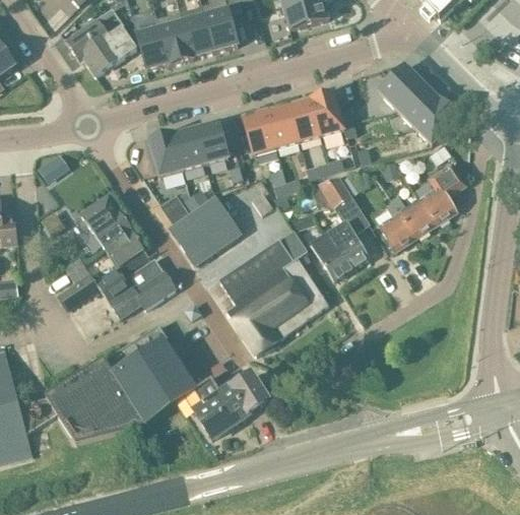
[(225,0),(203,6),(215,52),(239,45),(230,12),(225,0)]
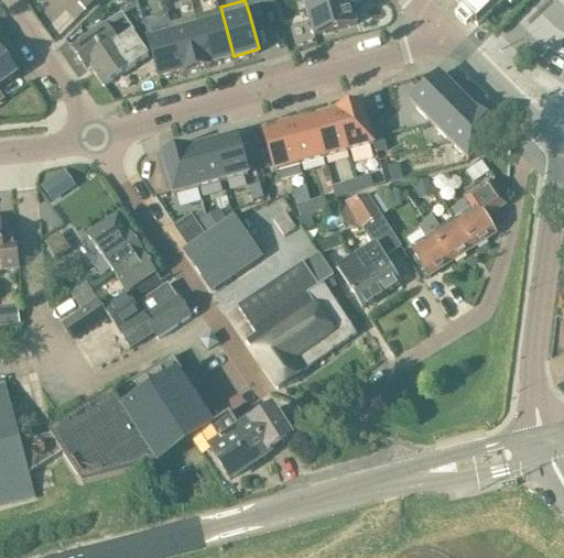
[(245,0),(249,13),(262,10),(260,1),(260,0),(245,0)]
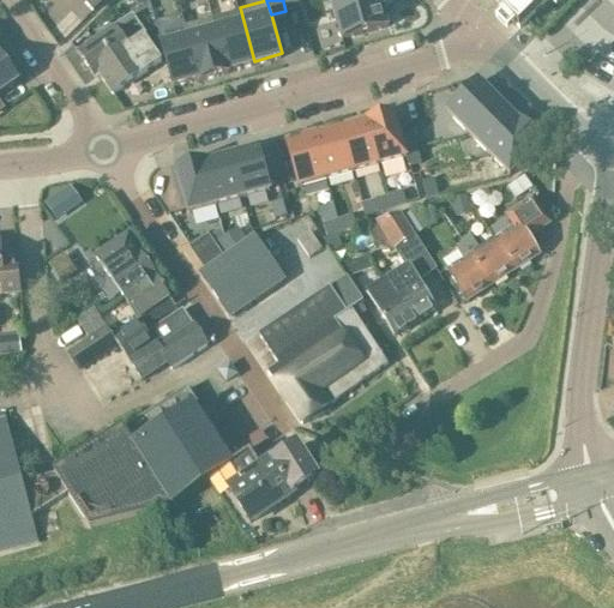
[(381,4),(367,0),(333,0),(343,34),(386,22),(381,4)]
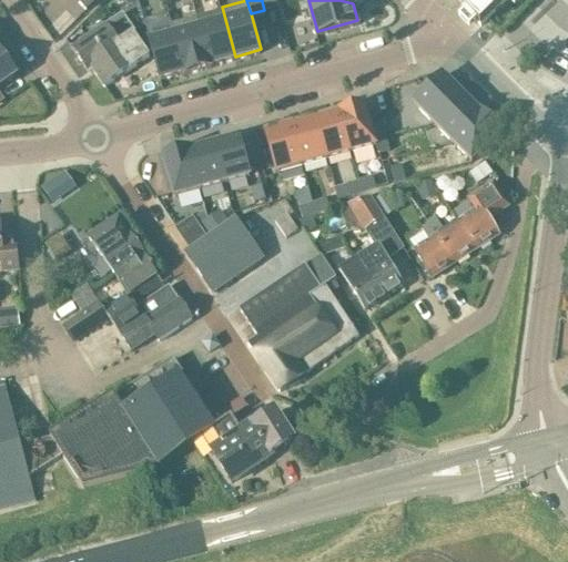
[(458,0),(480,22),(503,0),(458,0)]
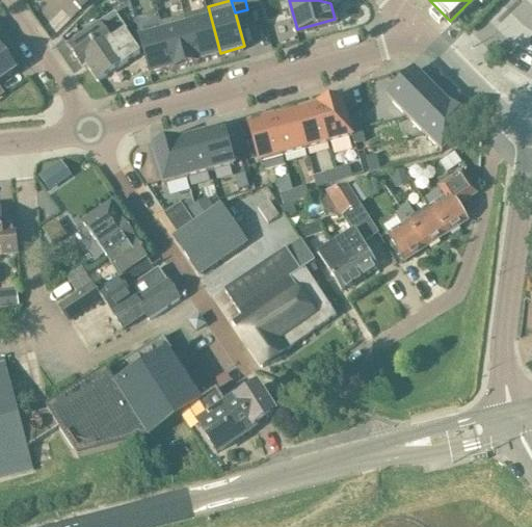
[(185,12),(197,60),(198,60),(198,58),(220,53),(208,6),(207,6),(209,16),(188,22),(185,12)]
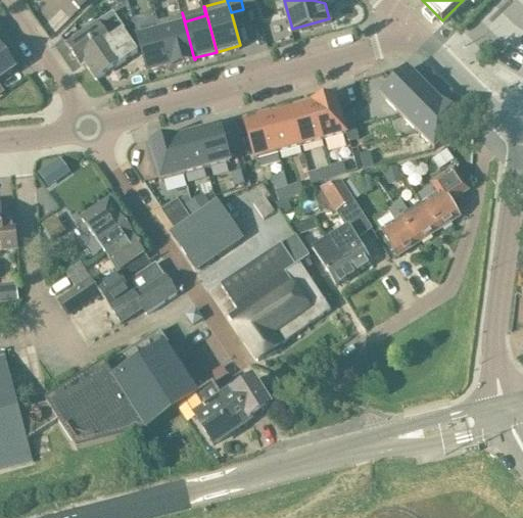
[(98,18),(65,40),(80,62),(85,59),(112,40),(109,36),(123,27),(125,26),(112,8),(98,18)]
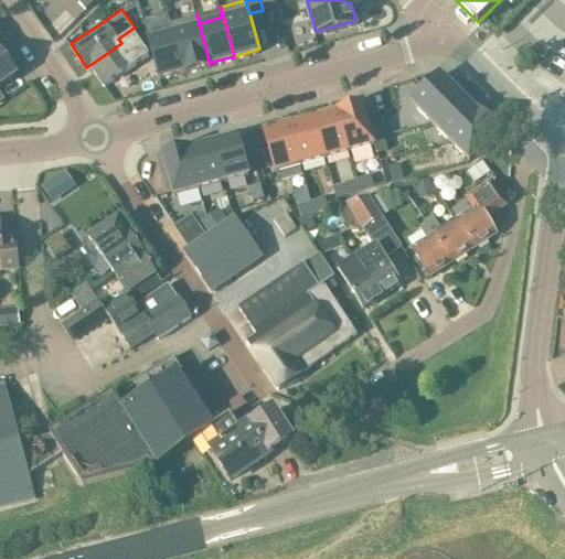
[(196,13),(171,20),(185,71),(210,64),(196,13)]
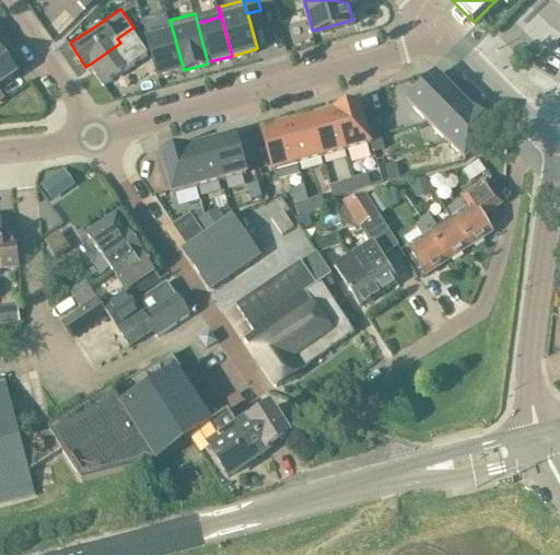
[(184,70),(170,20),(172,31),(148,37),(159,76),(183,69),(183,70),(184,70)]
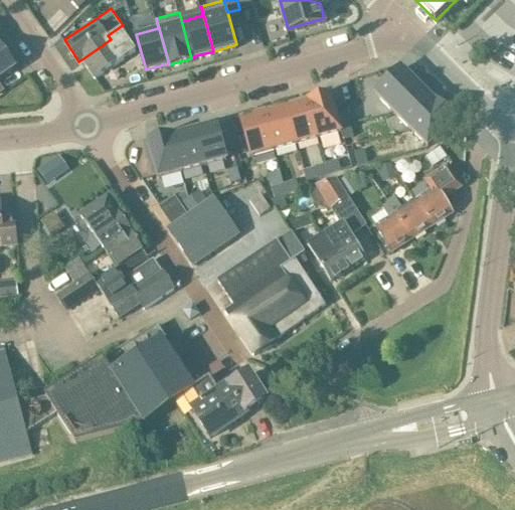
[(111,39),(83,58),(96,75),(136,48),(121,26),(108,35),(111,39)]
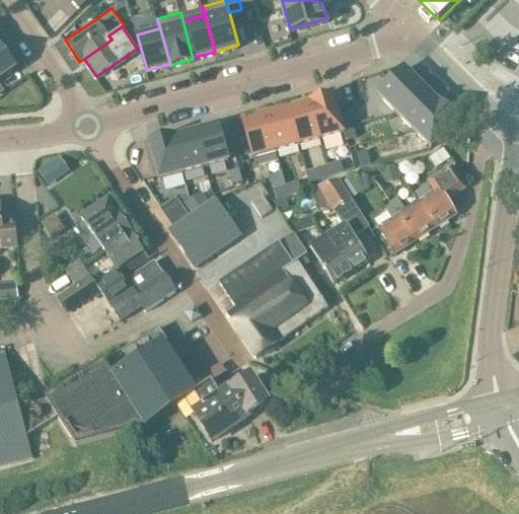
[(0,46),(0,92),(5,89),(0,81),(0,76),(15,66),(1,46),(0,46)]
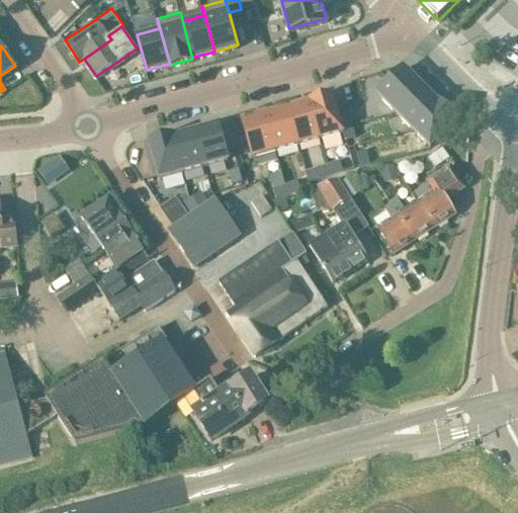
[(378,91),(396,109),(399,106),(417,89),(422,83),(405,66),(403,67),(399,71),(380,89),(378,91)]
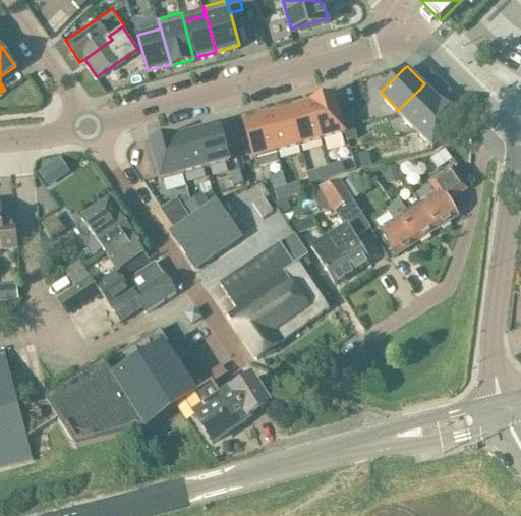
[(12,94),(23,86),(19,79),(8,88),(12,94)]
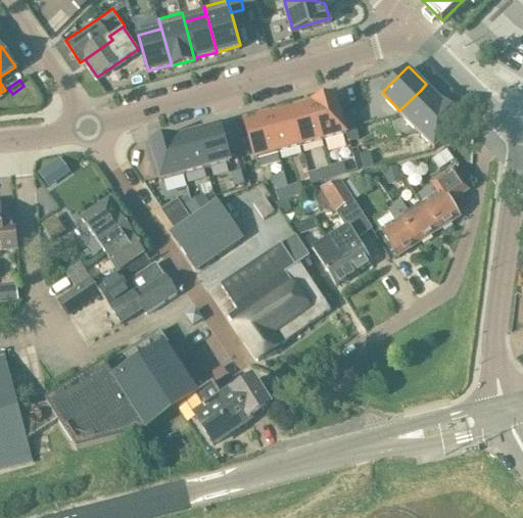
[(399,110),(417,128),(444,100),(443,100),(442,101),(426,84),(421,90),(402,107),(399,110)]
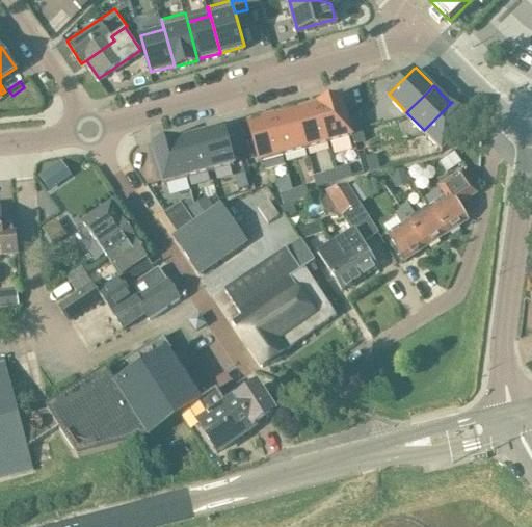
[(342,97),(319,103),(328,138),(351,132),(342,97)]
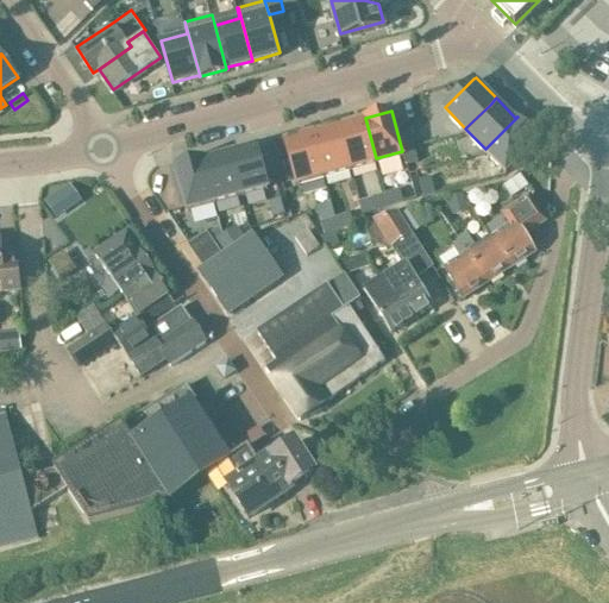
[(518,117),(485,149),(507,170),(535,142),(538,138),(518,117)]
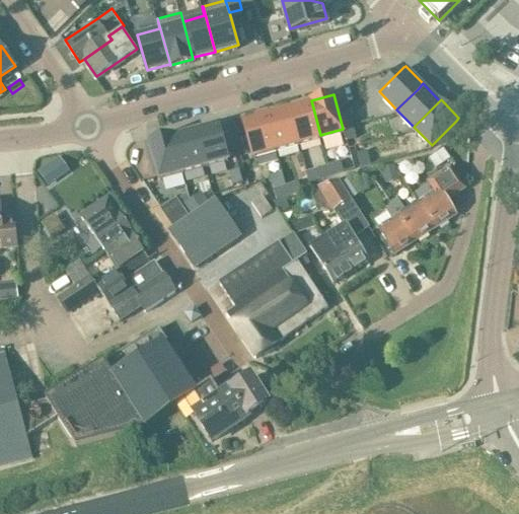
[(311,100),(289,106),(298,141),(320,135),(311,100)]
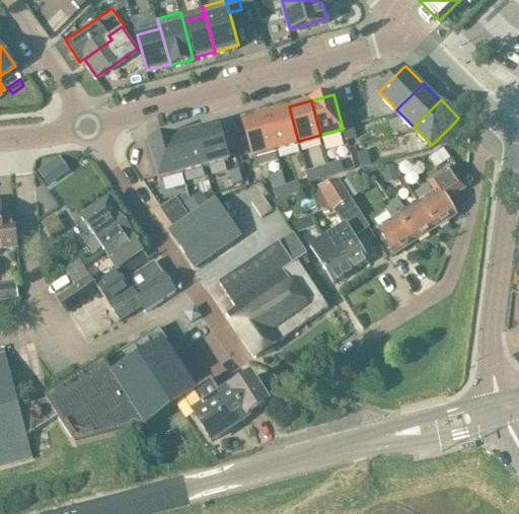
[(289,106),(267,113),(277,147),(298,141),(289,106)]
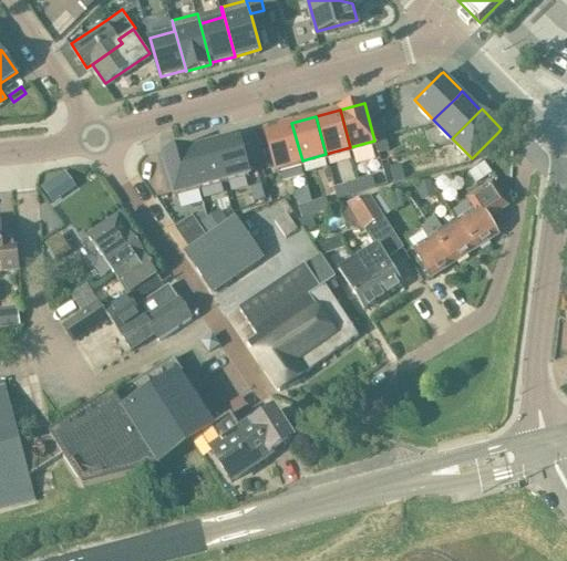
[(385,133),(382,118),(371,122),(374,136),(385,133)]
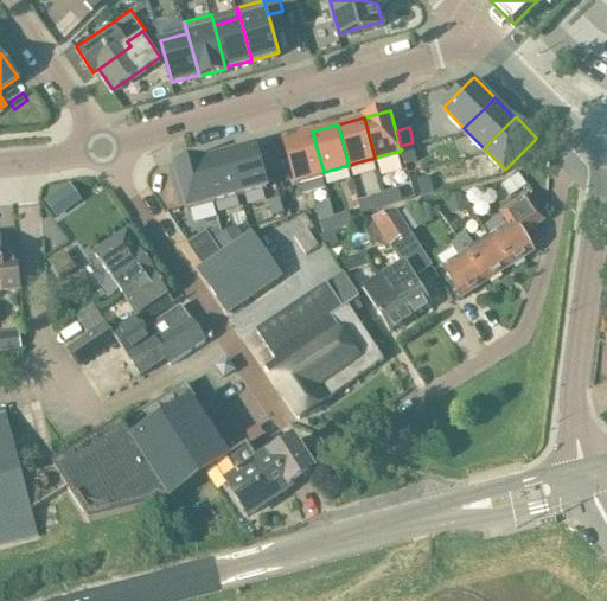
[(312,130),(286,138),(298,179),(324,172),(312,132),(312,130)]
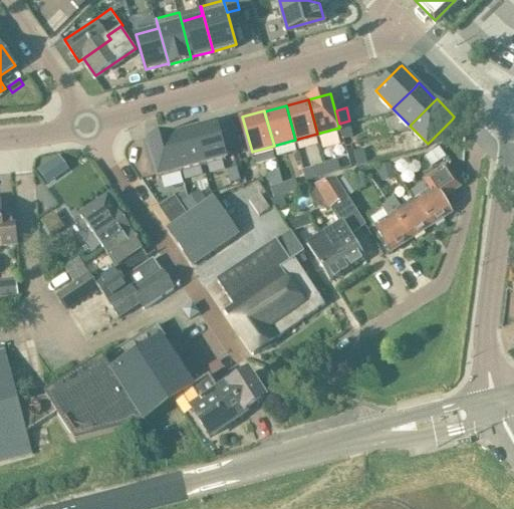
[(342,136),(352,133),(349,120),(339,123),(340,128),(342,136)]
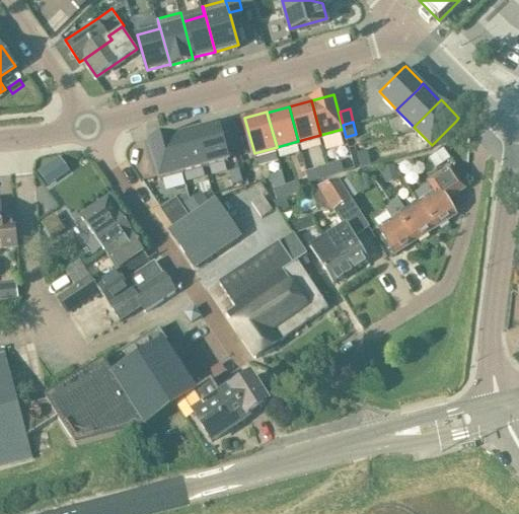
[(218,124),(196,130),(205,163),(227,157),(218,124)]
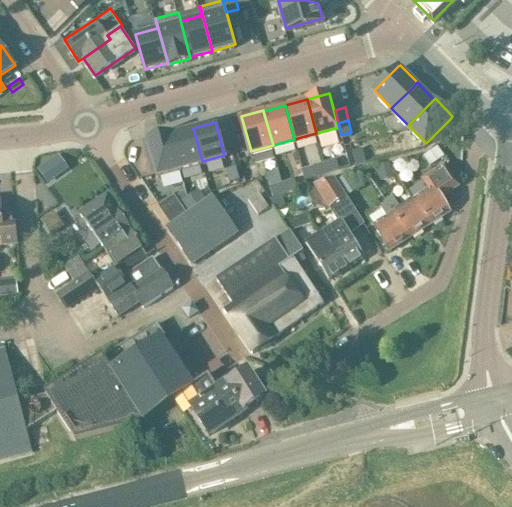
[(193,128),(171,134),(180,167),(202,161),(193,128)]
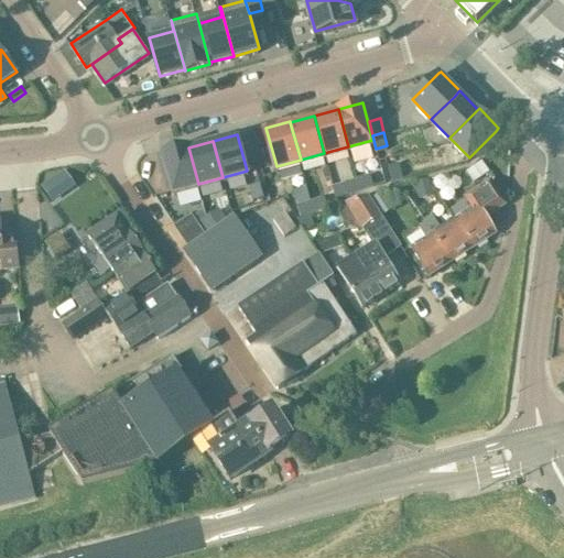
[(164,152),(175,190),(198,184),(188,148),(188,145),(164,152)]
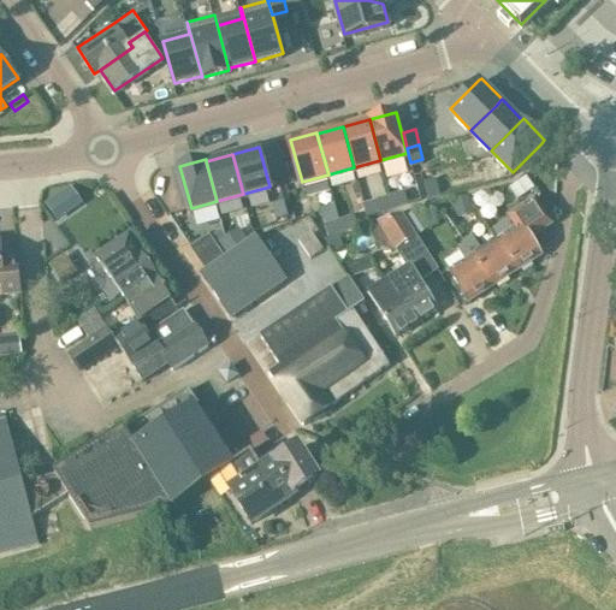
[(526,172),(509,184),(517,195),(533,184),(526,172)]
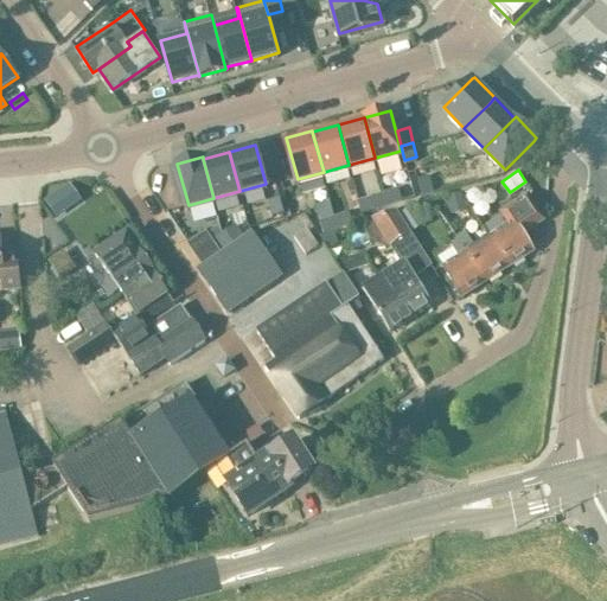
[(433,189),(429,173),(417,177),(422,191),(433,189)]
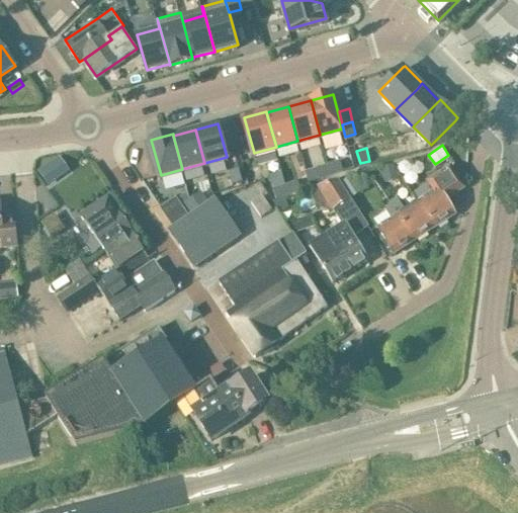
[(328,162),(331,171),(343,167),(340,158),(328,162)]
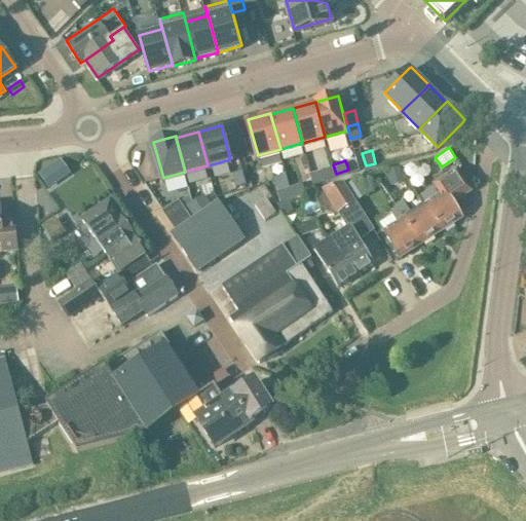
[(333,164),(320,169),(323,178),(336,174),(333,164)]
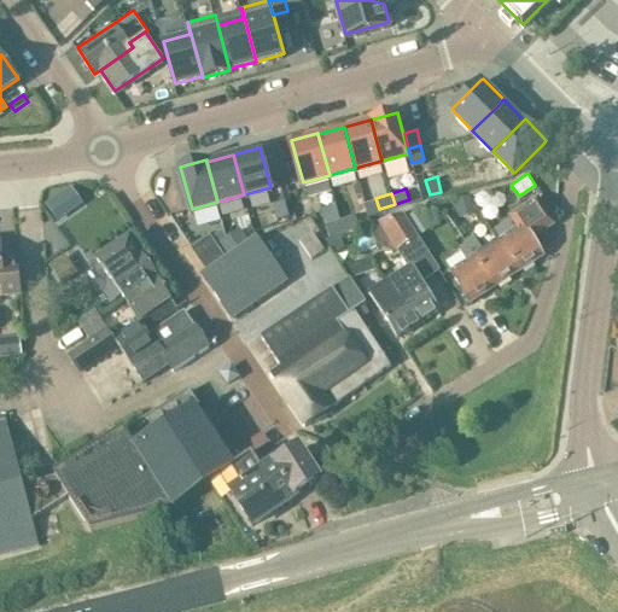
[(470,193),(455,197),(460,215),(474,211),(470,193)]
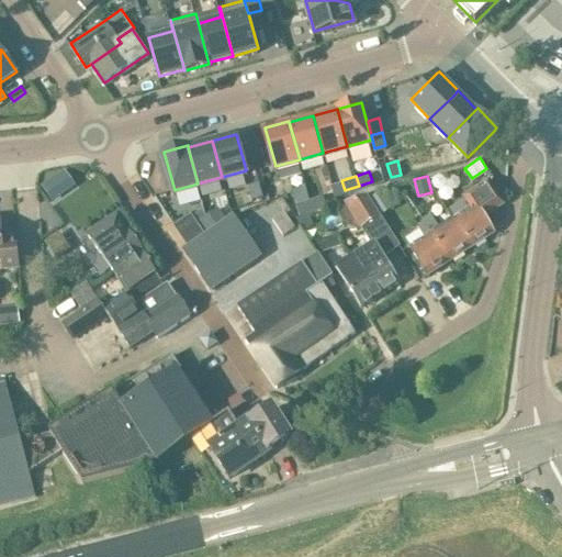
[(453,216),(472,244),(494,230),(484,213),(501,202),(486,179),(461,196),(468,207),(453,216)]
